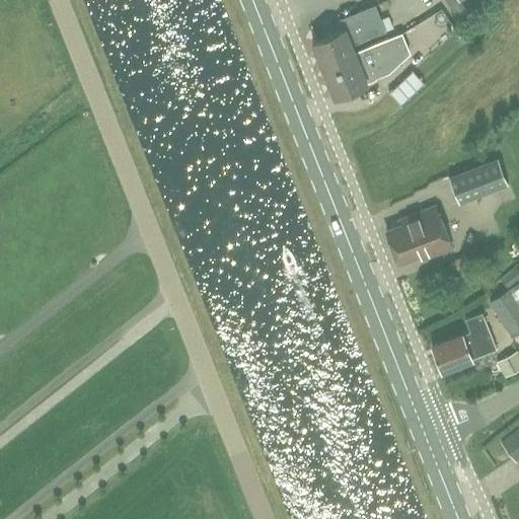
[(459,0),(444,0),(458,20),(468,13),(459,1),(459,0)]
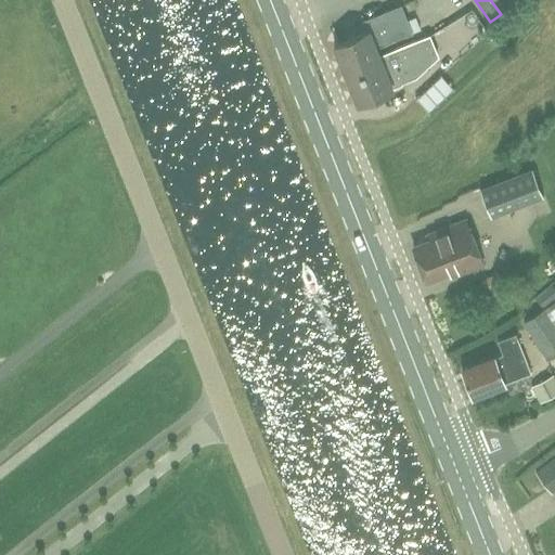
[(386,73),(382,63),(373,42),(382,39),(383,43),(412,33),(400,5),(363,21),(368,30),(334,43),(351,87),(386,73)]
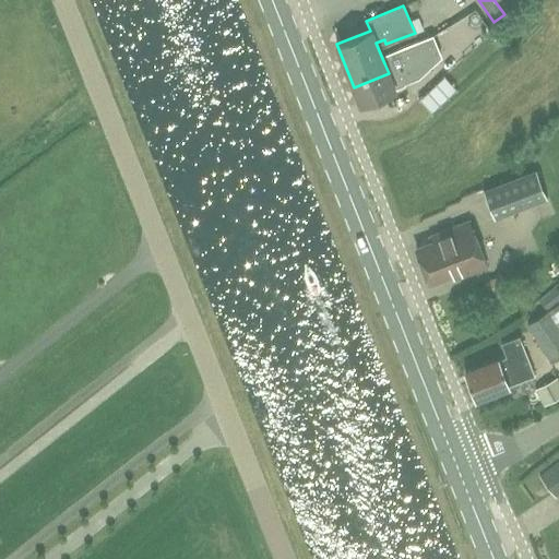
[(389,73),(354,87),(360,104),(395,90),(394,87),(418,78),(417,75),(424,72),(440,57),(432,36),(390,54),(393,60),(384,63),(389,73)]
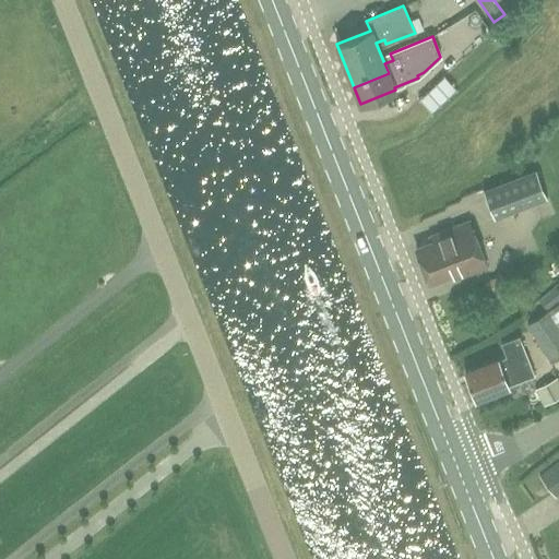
[(495,221),(513,213),(546,200),(535,170),(483,191),(495,221)]
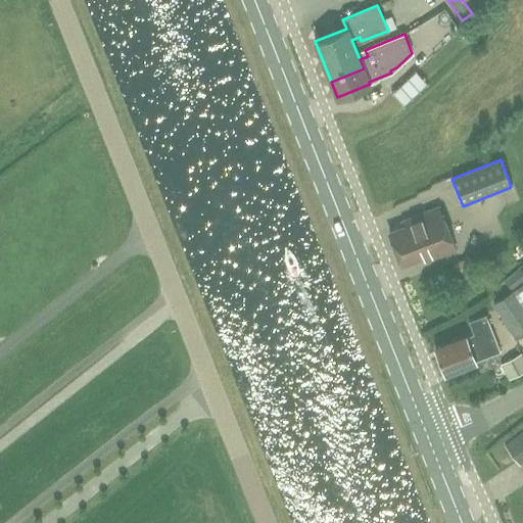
[(425,262),(455,249),(438,207),(402,221),(405,226),(389,232),(401,265),(423,256),(425,262)]
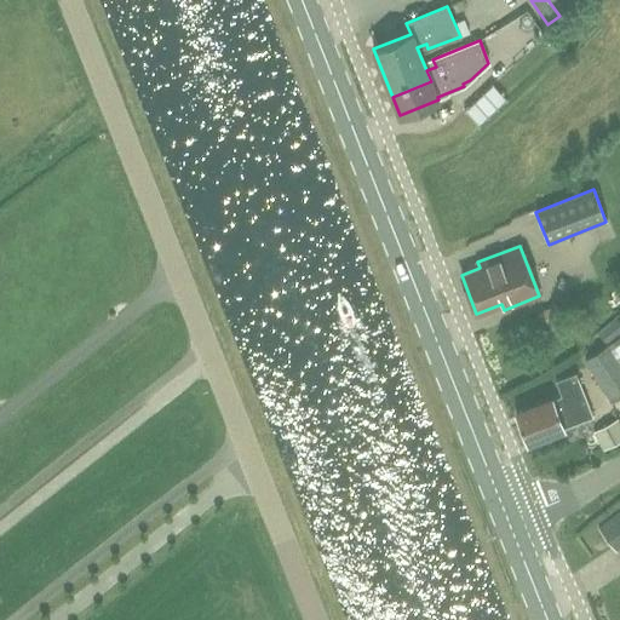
[(612,401),(619,395),(619,338),(585,361),(612,401)]
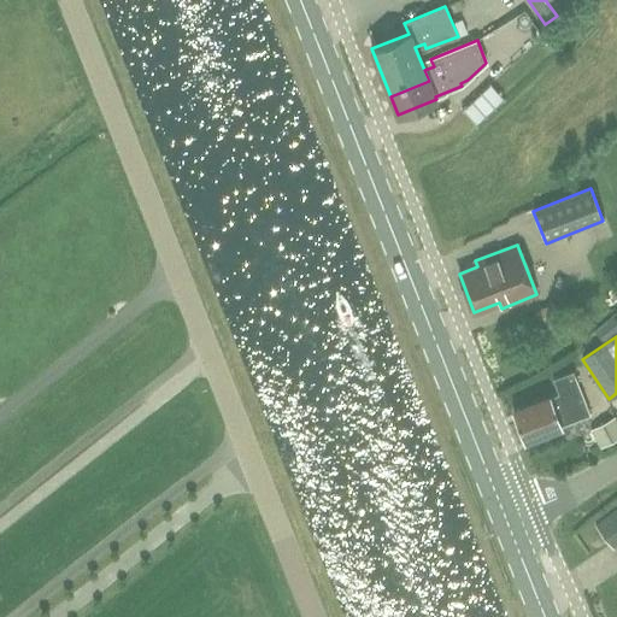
[(526,442),(593,418),(576,372),(554,381),(560,395),(513,412),(526,442)]
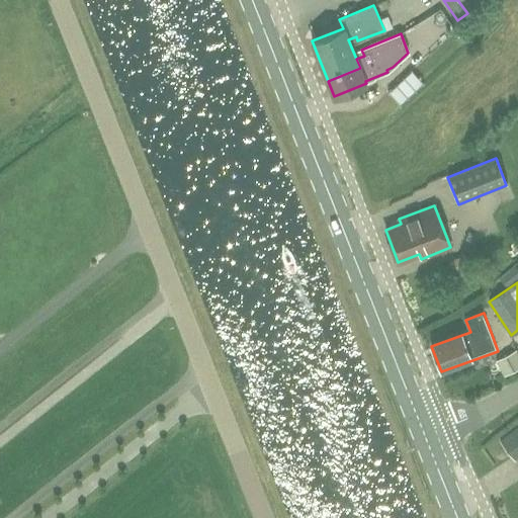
[(517,352),(503,362),(514,378),(517,375),(517,352)]
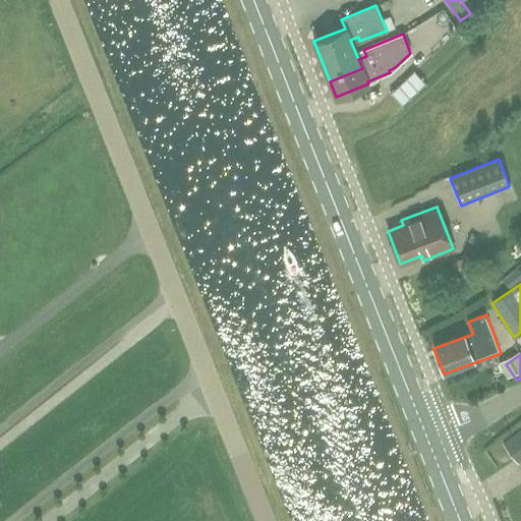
[(519,463),(520,461),(520,427),(503,443),(519,463)]
